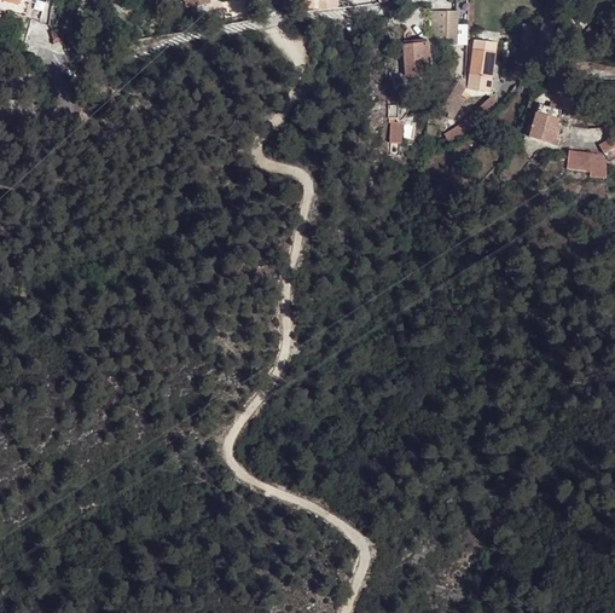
[(0,0),(16,5),(13,13),(24,17),(29,0),(0,0)]
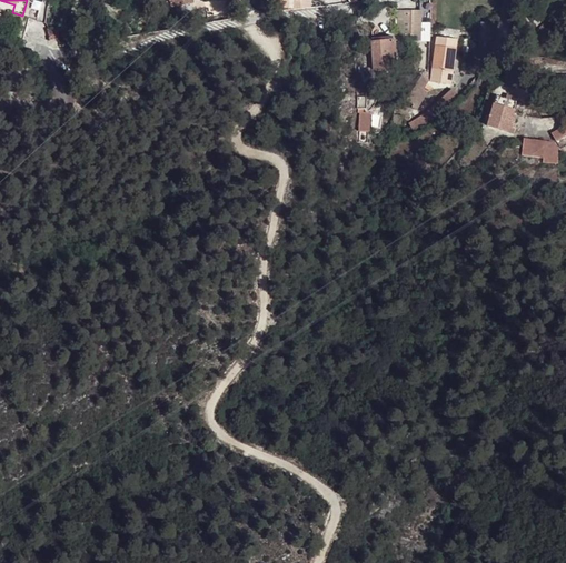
[(226,0),(211,0),(204,1),(206,18),(229,14),(226,0)]
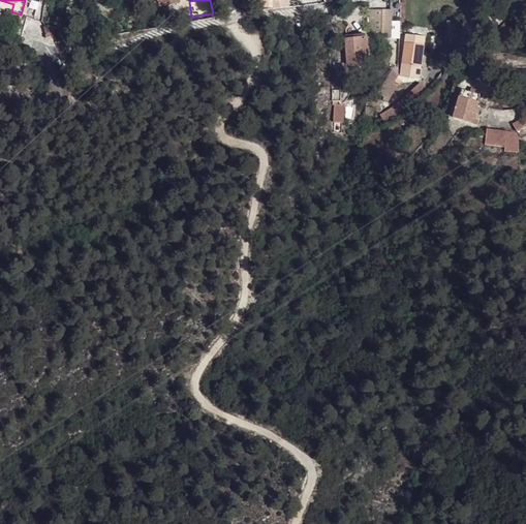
[(260,7),(263,14),(277,12),(276,5),(260,7)]
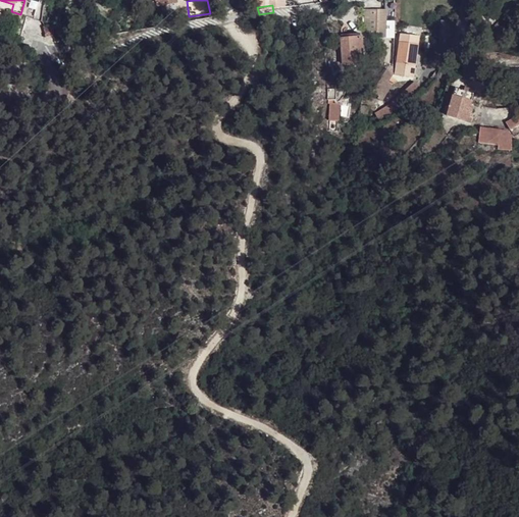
[(361,9),(362,32),(376,32),(376,38),(385,38),(385,9),(361,9)]
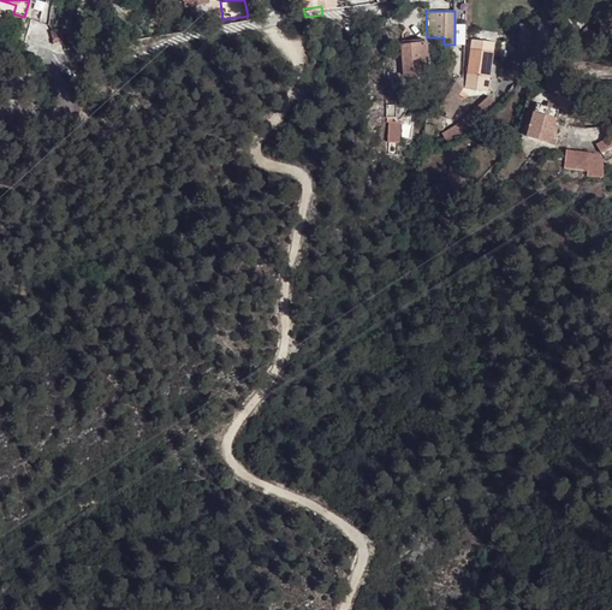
[(493,42),(471,40),(464,88),(487,92),(493,42)]
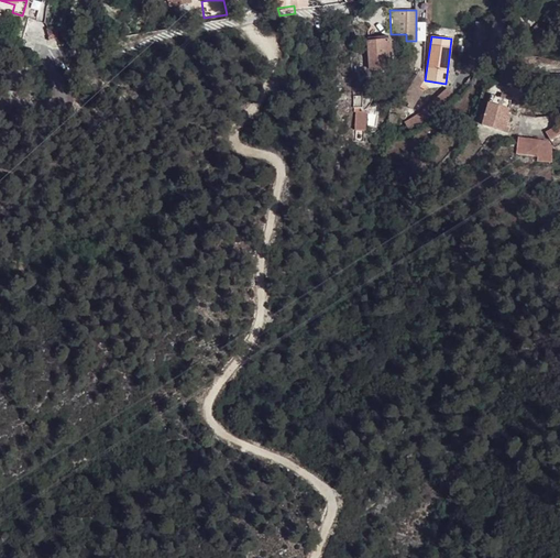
[(48,39),(51,48),(61,46),(58,37),(48,39)]
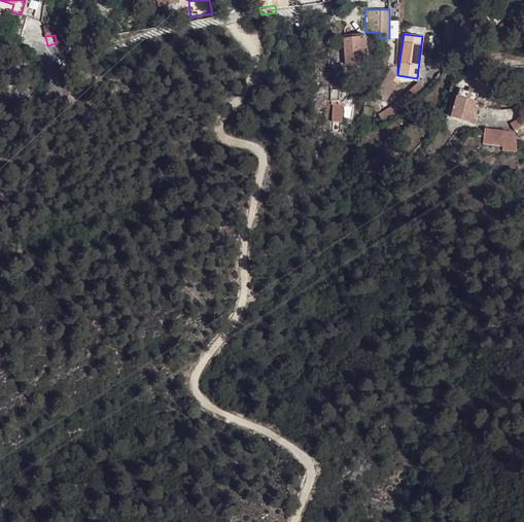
[(343,38),(344,65),(365,64),(364,37),(343,38)]
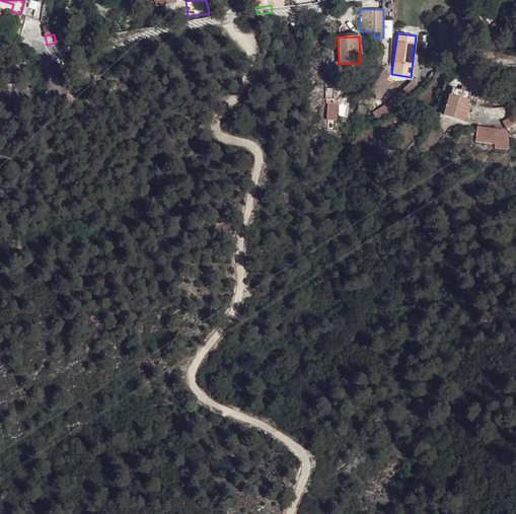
[(402,89),(387,102),(393,109),(409,96),(417,88),(411,81),(402,89)]
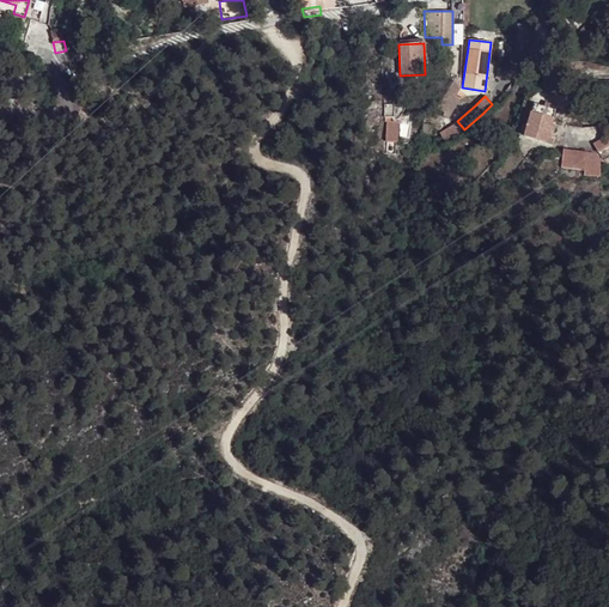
[(534,103),(525,137),(552,144),(553,139),(550,138),(552,133),(553,133),(554,125),(550,125),(555,110),(546,107),(534,103)]
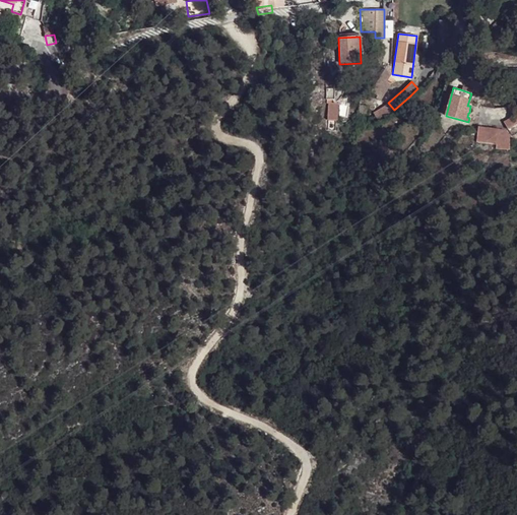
[(334,89),(325,88),(326,100),(334,101),(334,89)]
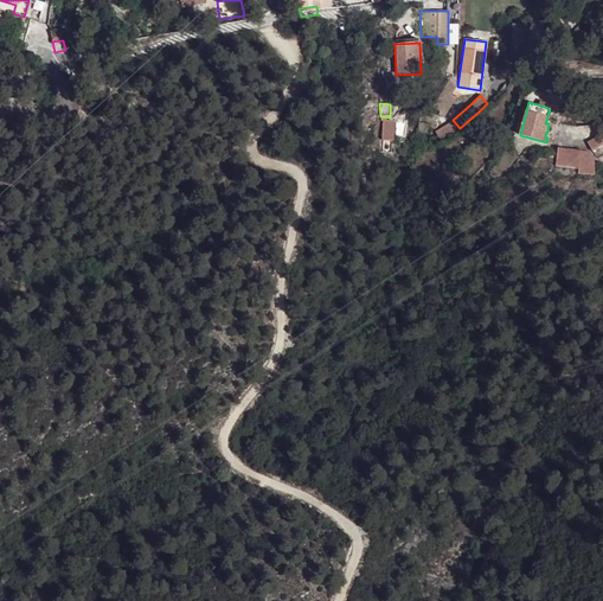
[(393,121),(382,121),(382,140),(392,140),(393,121)]
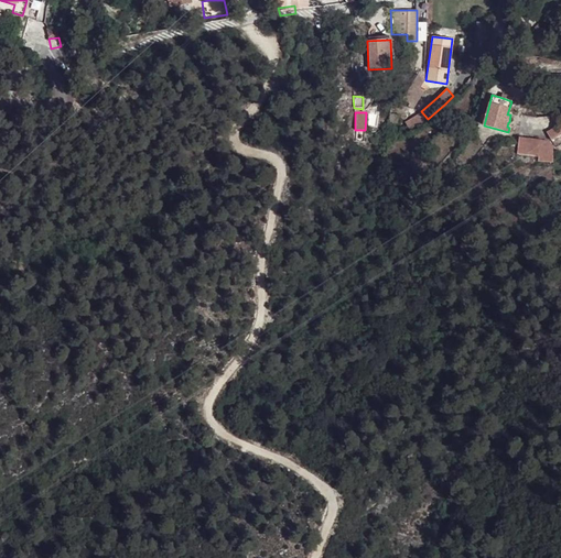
[(396,113),(387,112),(386,128),(396,123),(396,113)]
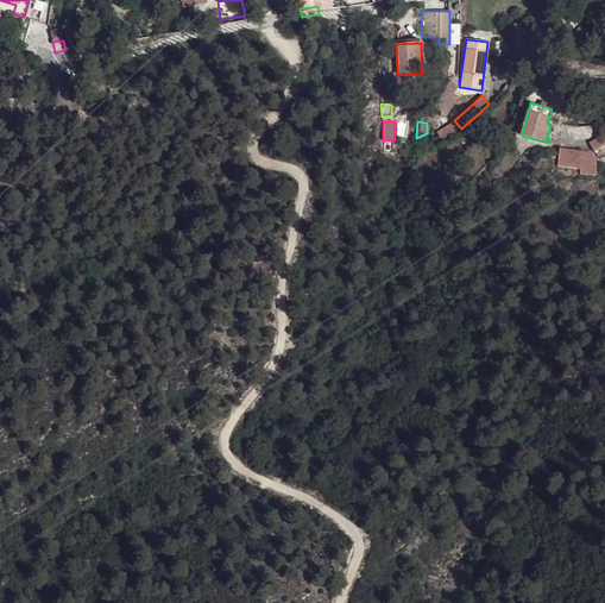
[(604,132),(588,142),(593,151),(604,144),(604,132)]
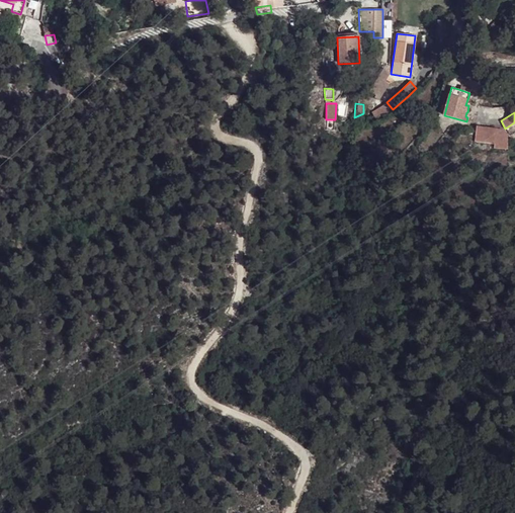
[(493,149),(507,149),(507,136),(503,130),(476,126),(474,142),(494,144),(493,149)]
